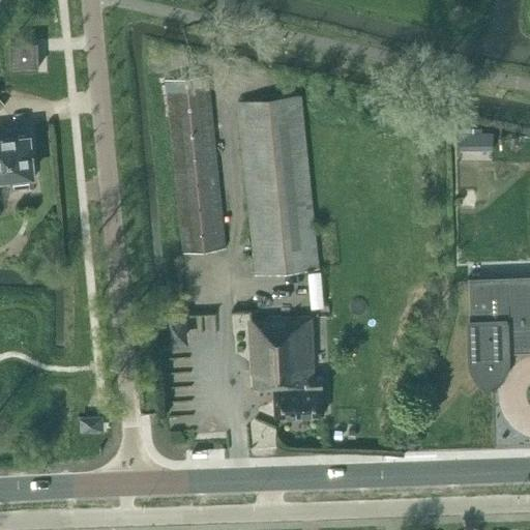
[(38,48),(38,40),(10,40),(12,68),(39,67),(38,48)]
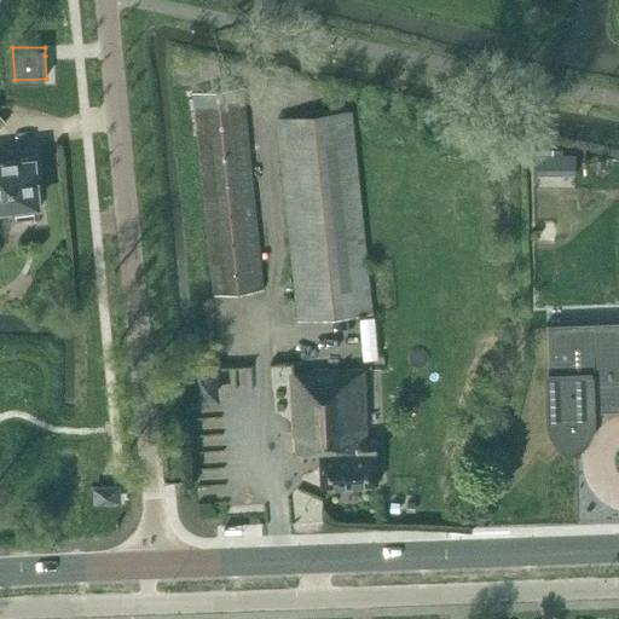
[(264,288),(243,87),(195,92),(215,293),(264,288)]
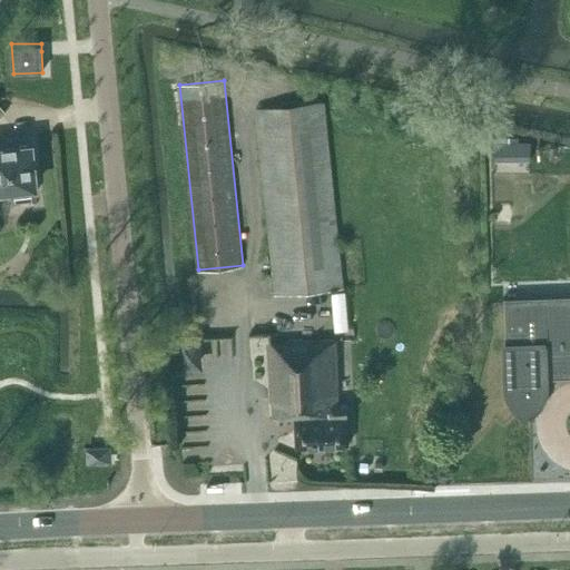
[(257,109),(276,295),(343,288),(323,101),(257,109)]
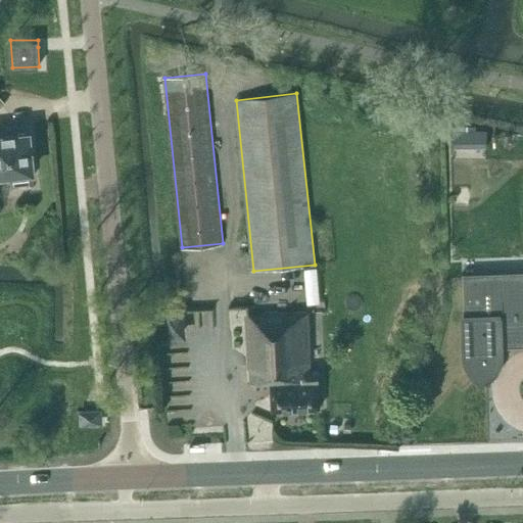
[(454,147),(469,147),(487,147),(487,130),(475,130),(469,130),(454,130),(454,147)]
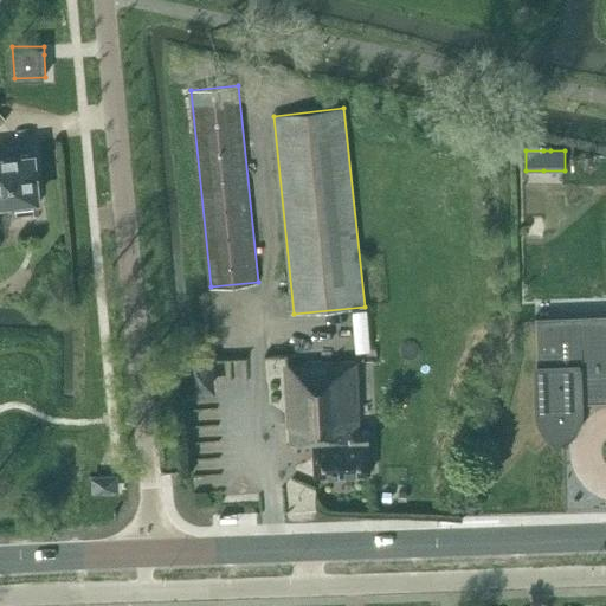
[(0,156),(0,200),(15,200),(17,212),(36,210),(34,198),(38,198),(33,154),(18,155),(17,153),(4,154),(4,156),(0,156)]
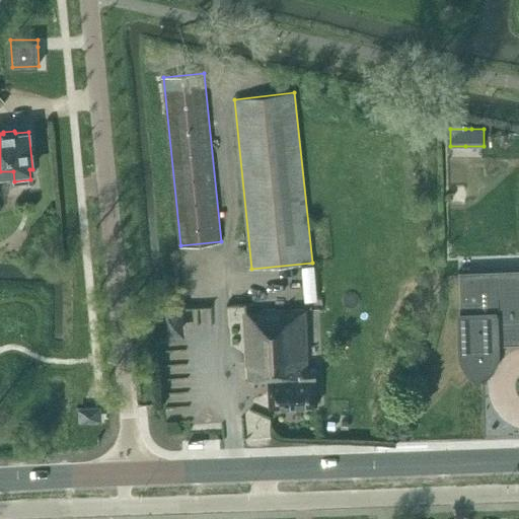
[(518,271),(460,273),(460,271),(459,271),(462,348),(462,355),(463,358),(466,364),(467,366),(469,369),(472,371),(474,374),(479,377),(483,378),(488,375),(490,373),(492,371),(494,368),(497,363),(498,360),(500,354),(500,350),(500,347),(500,344),(504,344),(518,343),(518,271)]
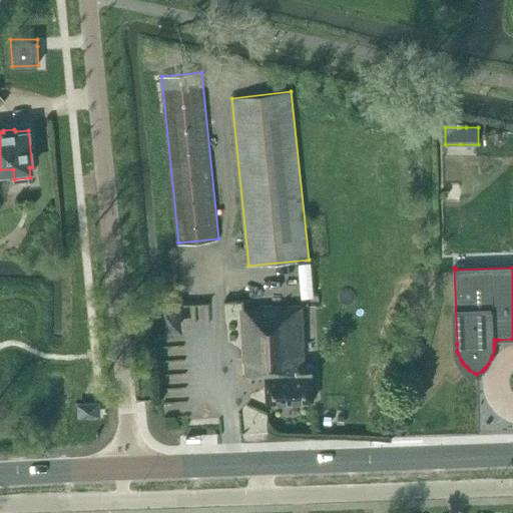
[(183,332),(180,306),(163,308),(164,319),(166,334),(183,332)]
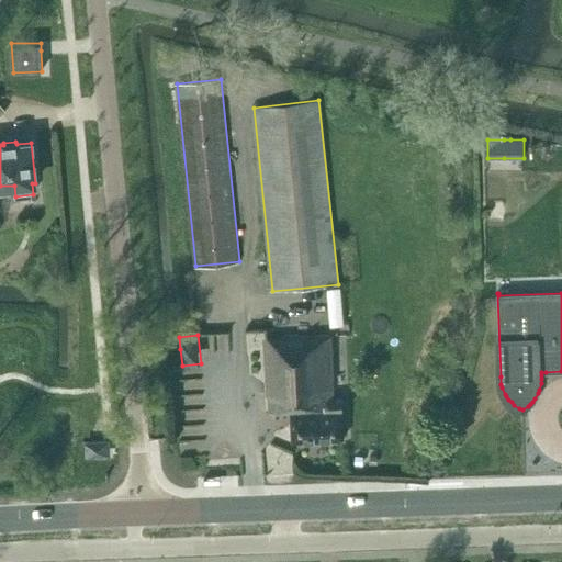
[(291,412),(292,440),(345,438),(343,397),(334,397),(330,336),(267,339),(270,404),(270,408),(270,413),(291,412)]
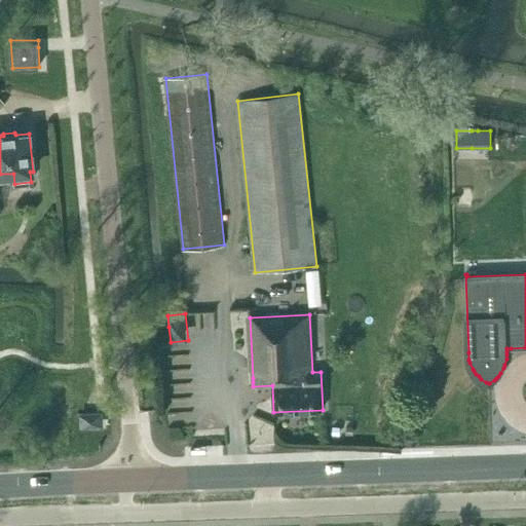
[(80,428),(104,427),(103,411),(79,412),(80,428)]
